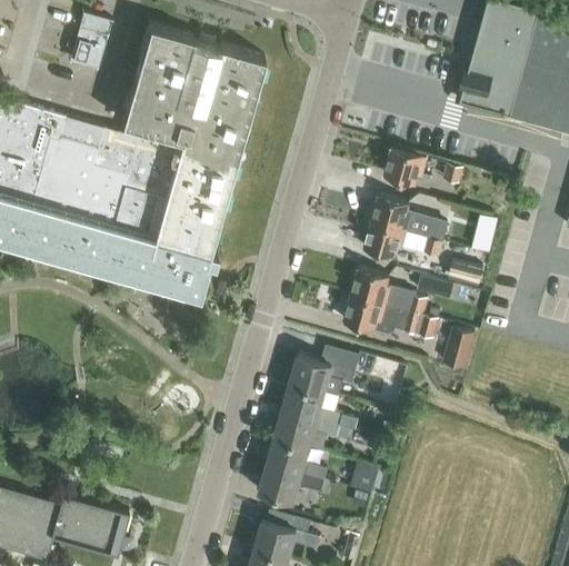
[(471,66),(463,90),(467,91),(465,101),(471,103),(505,112),(509,113),(509,115),(568,130),(568,216),(567,226),(568,226),(568,13),(539,6),(539,7),(535,5),(518,0),(491,0),(487,20),(473,66),(471,66)]
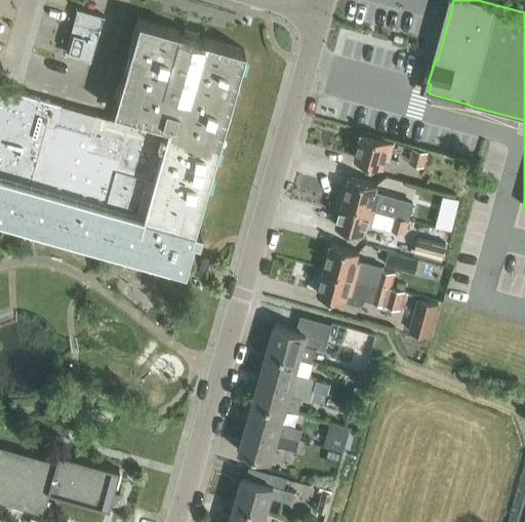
[(90,64),(98,33),(103,18),(77,10),(64,56),(90,64)]
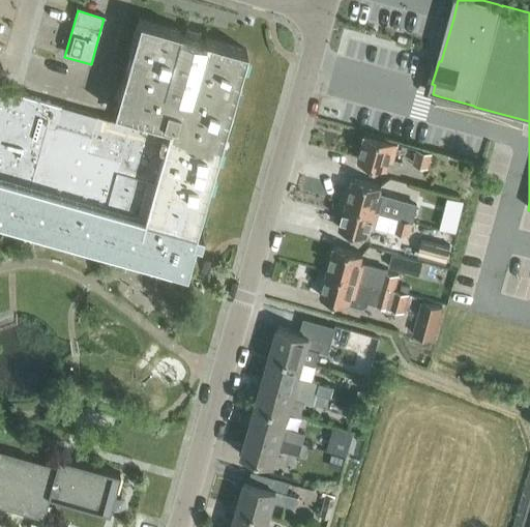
[(0,223),(185,275),(194,244),(199,246),(202,236),(195,234),(246,54),(205,41),(204,46),(198,44),(200,35),(187,32),(185,40),(179,38),(180,34),(139,23),(111,122),(22,97),(0,91),(0,223)]
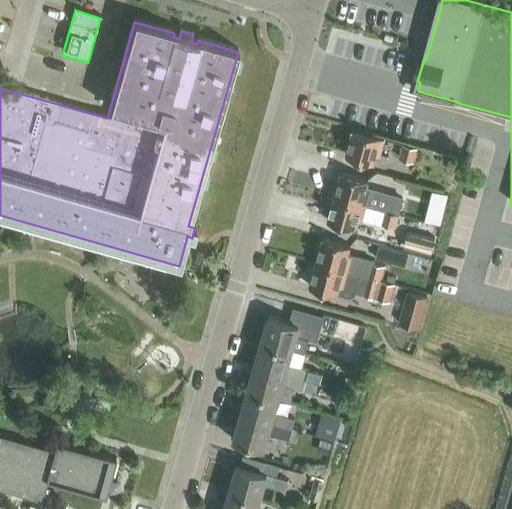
[(380,157),(384,142),(352,133),(346,157),(373,165),(376,156),(380,157)]
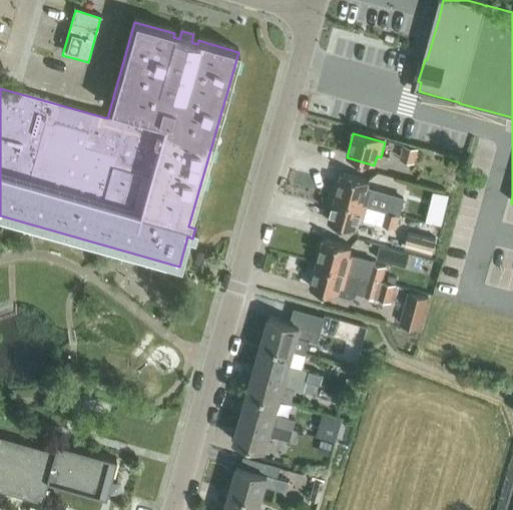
[(418,151),(403,147),(400,161),(415,165),(418,151)]
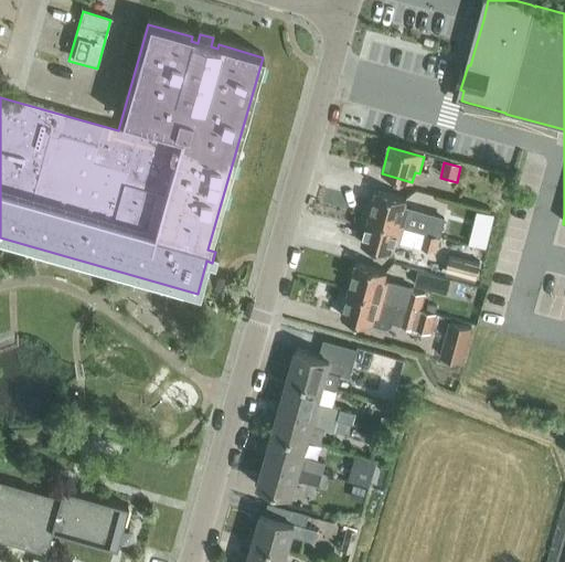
[(369,220),(404,229),(408,212),(404,211),(406,201),(376,193),(369,220)]
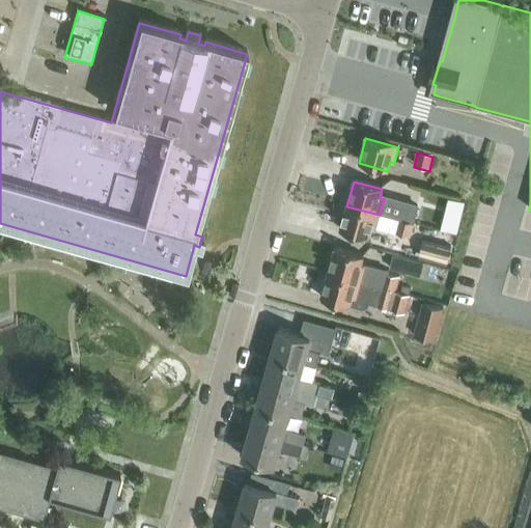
[(374,231),(380,215),(346,206),(339,231),(368,239),(370,230),(374,231)]
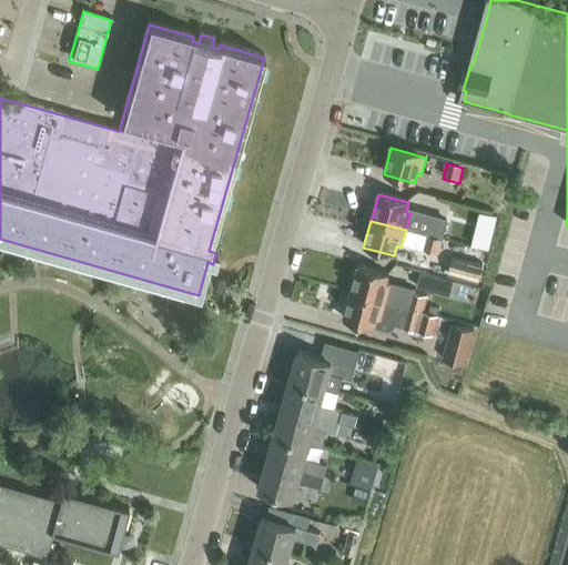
[(474,230),(469,246),(487,252),(492,234),(474,230)]
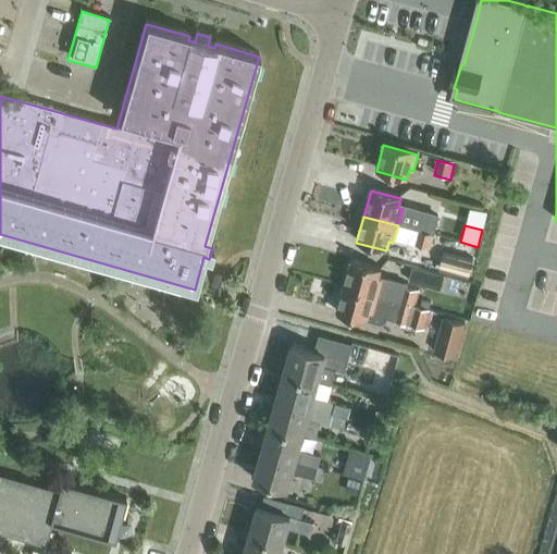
[(430,250),(434,236),(418,231),(413,245),(430,250)]
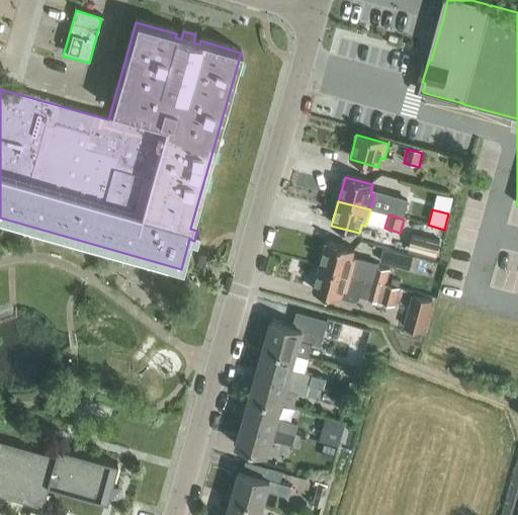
[(320,267),(384,285),(389,272),(375,268),(376,264),(357,258),(356,260),(352,259),(354,251),(327,243),(320,267)]
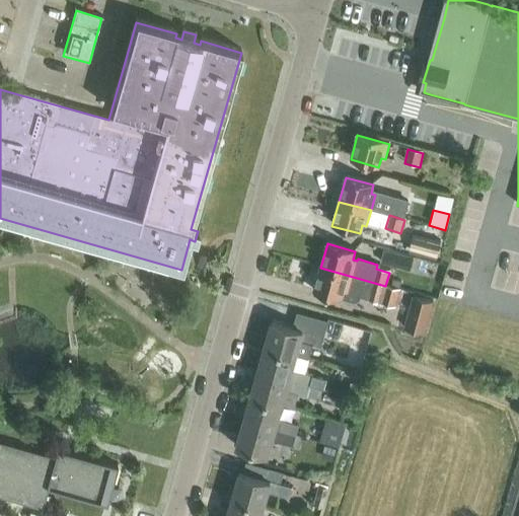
[(383,250),(380,264),(399,269),(403,255),(383,250)]
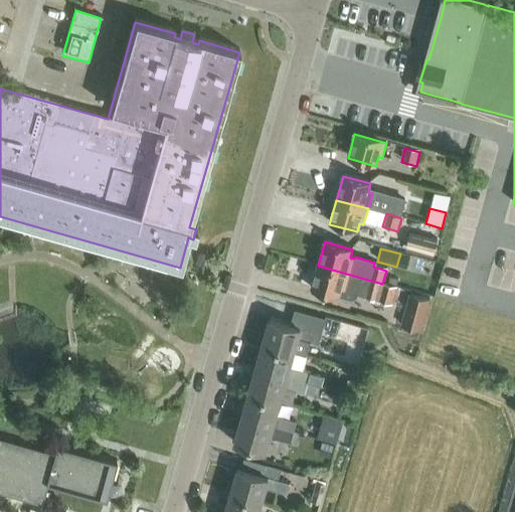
[(397,288),(382,284),(318,266),(311,291),(339,298),(339,297),(352,301),(357,298),(357,295),(365,297),(366,295),(376,298),(375,301),(392,306),(397,288)]
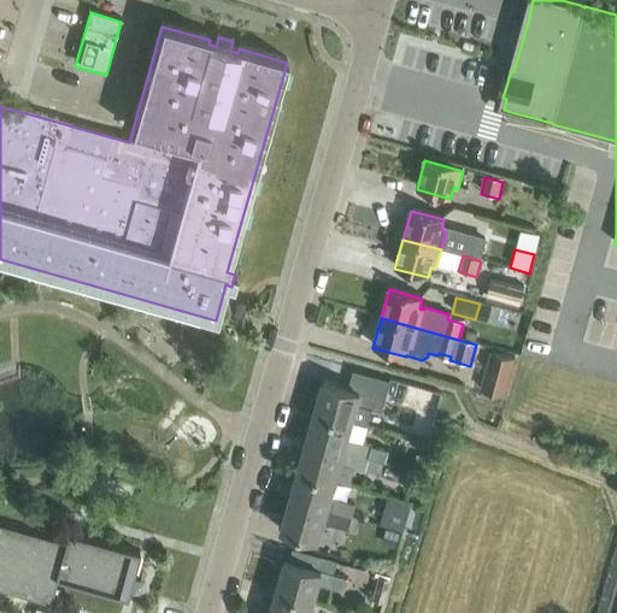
[(506,398),(516,360),(489,353),(480,392),(506,398)]
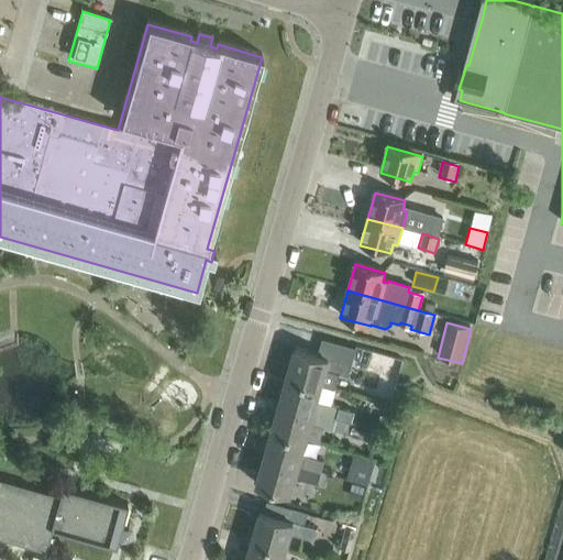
[(287,377),(321,387),(326,372),(349,379),(352,366),(337,362),(295,350),(287,377)]
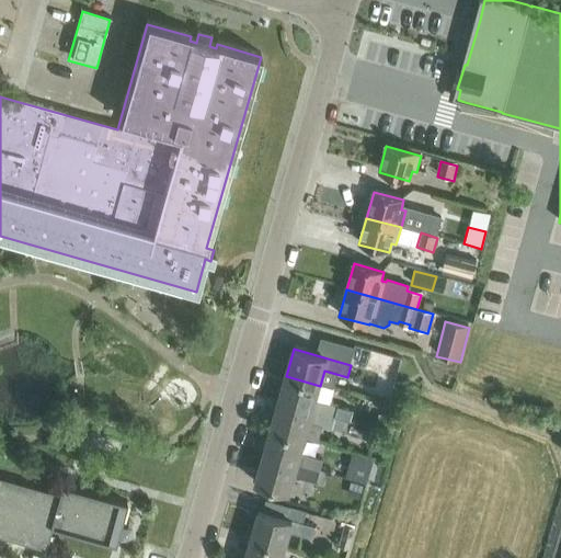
[(375,371),(399,376),(403,361),(378,355),(375,371)]
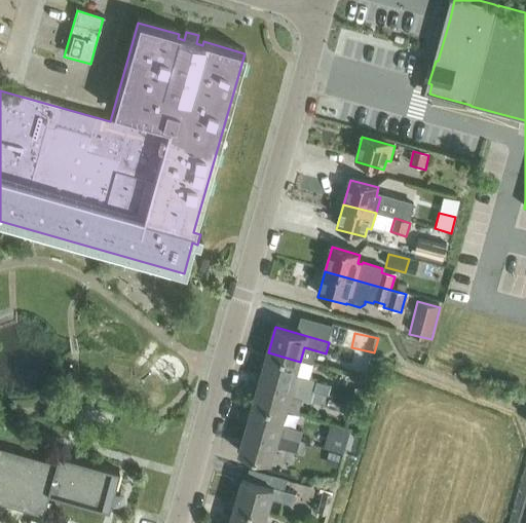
[(314,366),(300,362),(268,352),(261,378),(314,393),(324,396),(328,397),(331,386),(309,380),(314,366)]
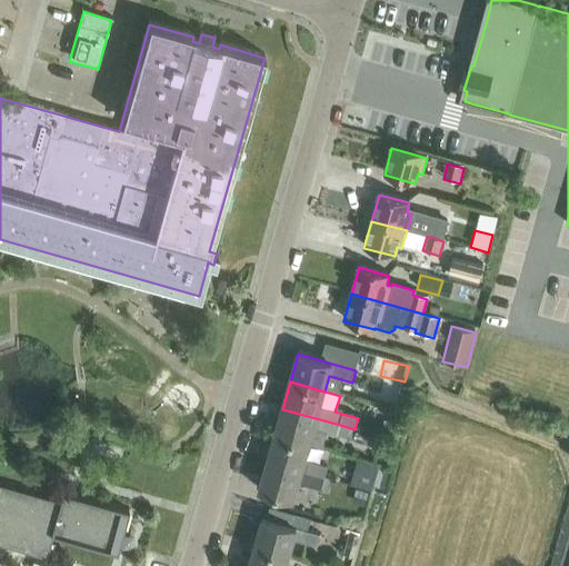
[(347,439),(350,428),(340,425),(282,409),(275,436),(309,446),(323,449),(328,434),(347,439)]
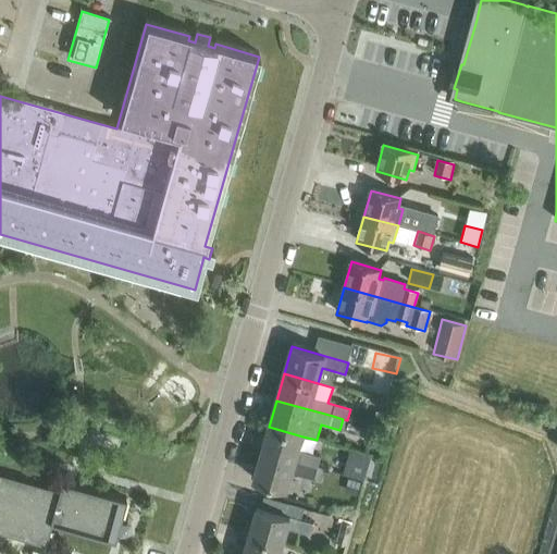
[(393,418),(374,413),(371,426),(388,431),(393,418)]
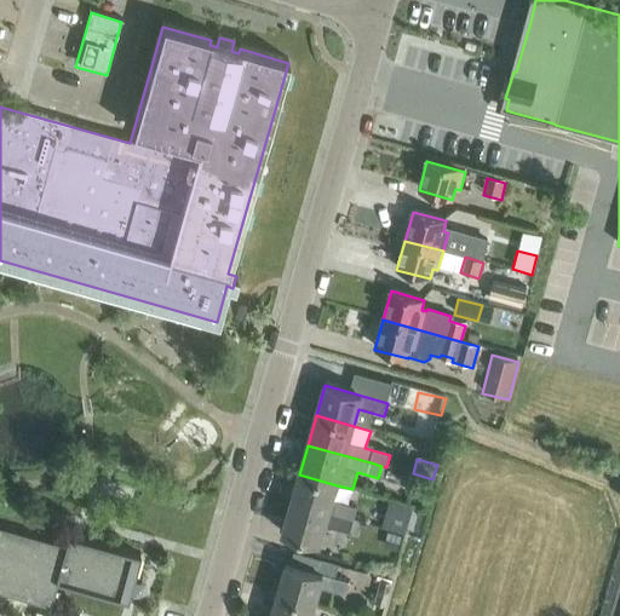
[(332,502),(337,485),(299,475),(291,505),(354,522),(357,510),(332,502)]
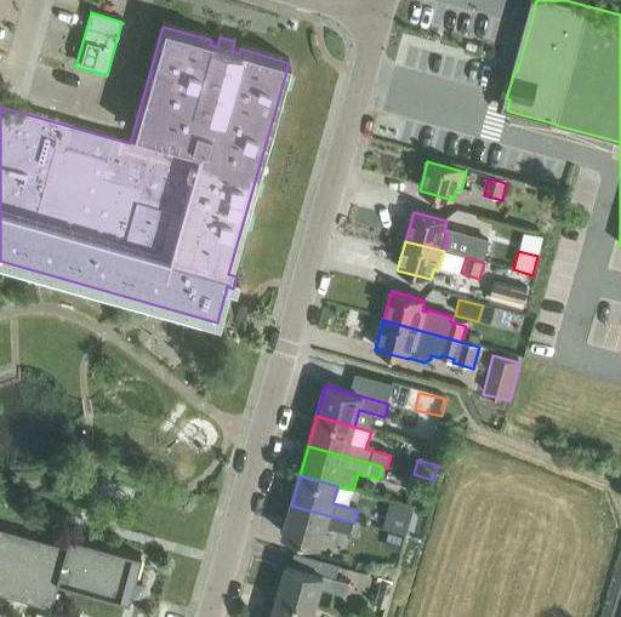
[(351,535),(354,523),(291,506),(283,535),(320,546),(325,529),(351,535)]
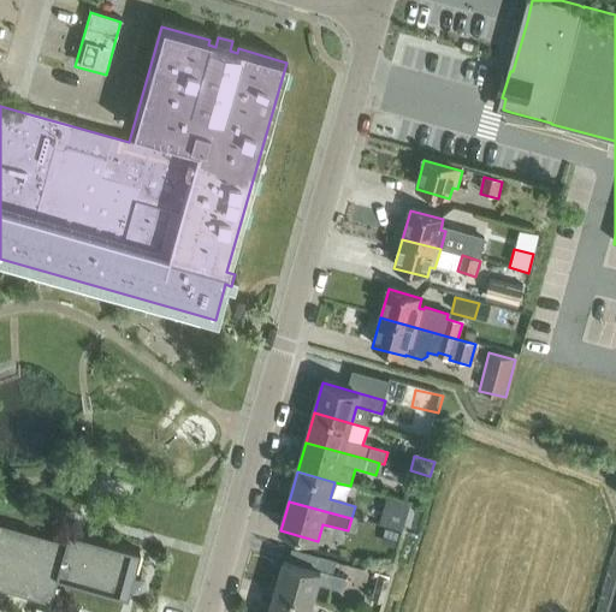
[(383,509),(378,526),(402,532),(407,516),(383,509)]
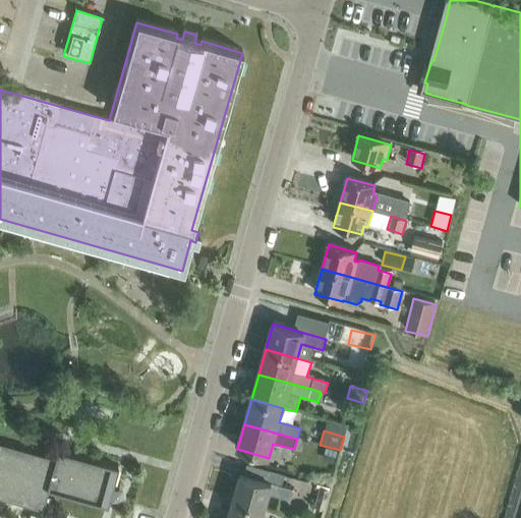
[(0,517),(0,500),(43,512),(48,492),(107,508),(117,469),(56,452),(54,460),(0,445),(0,517)]
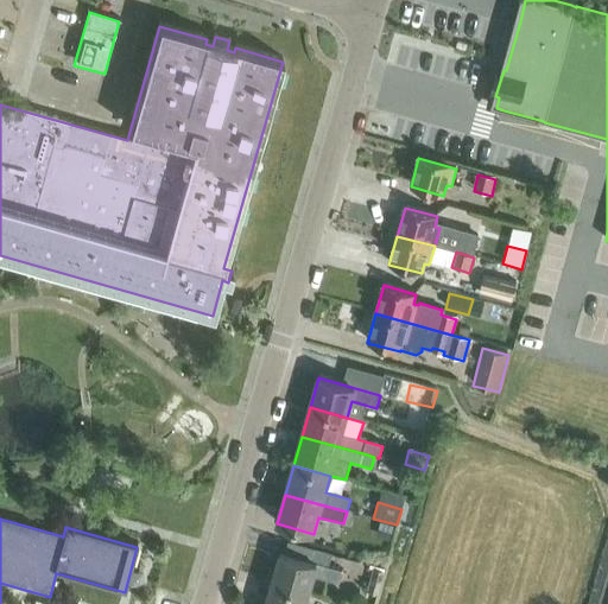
[(391,541),(394,528),(381,525),(378,538),(391,541)]
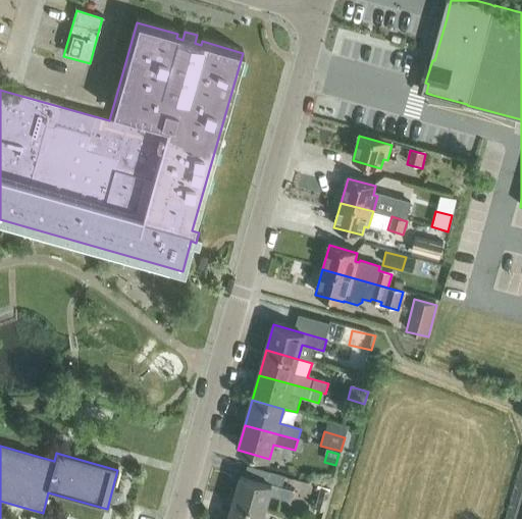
[(233,502),(265,511),(269,497),(291,503),(294,491),(279,487),(241,476),(233,502)]
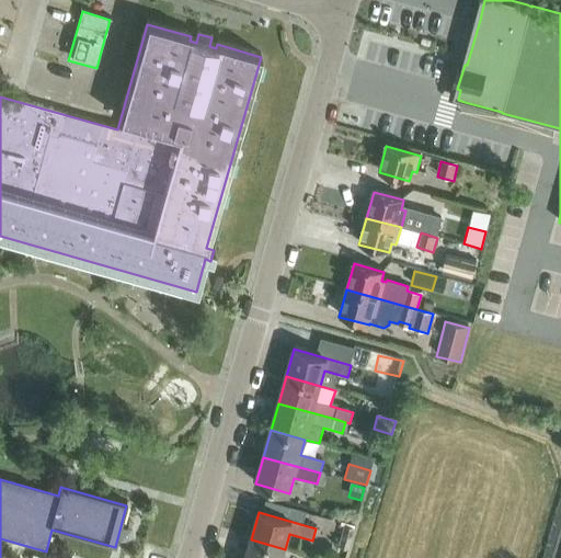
[(282,557),(285,549),(251,539),(245,557),(282,557)]
